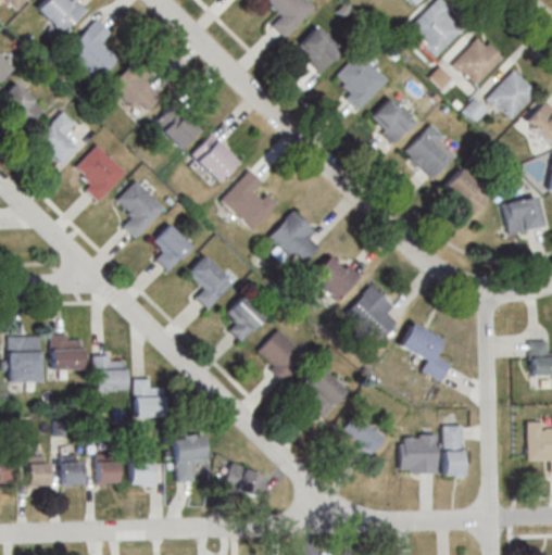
[(7,0),(17,10),(26,0),(7,0)]
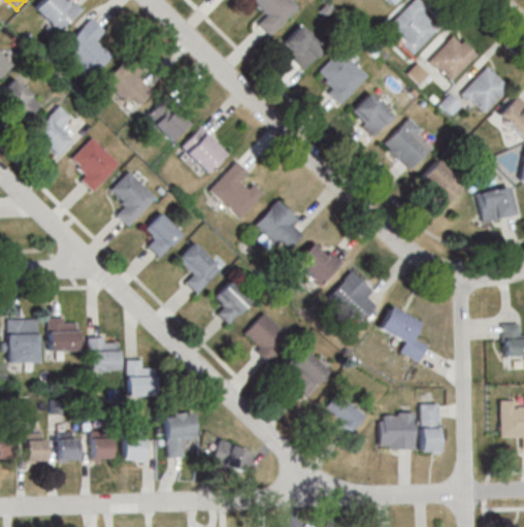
[(69,0),(38,0),(33,6),(61,33),(82,11),(69,0)]
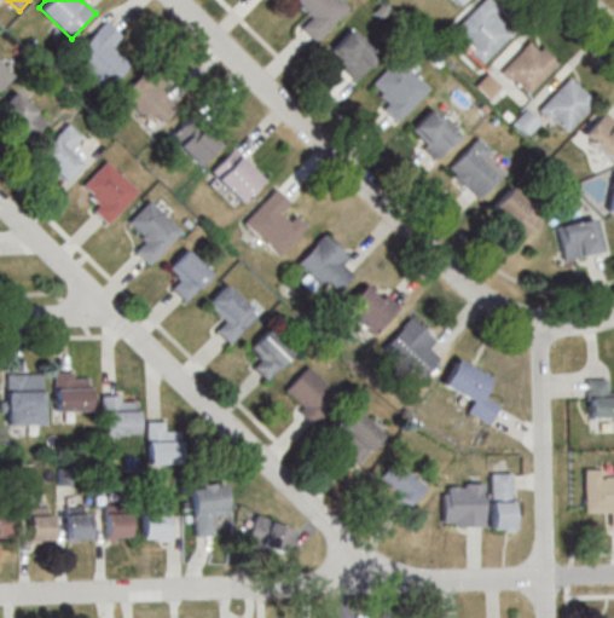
[(341,0),(351,9),(317,44),(303,29),(314,18),(296,0),(341,0)]
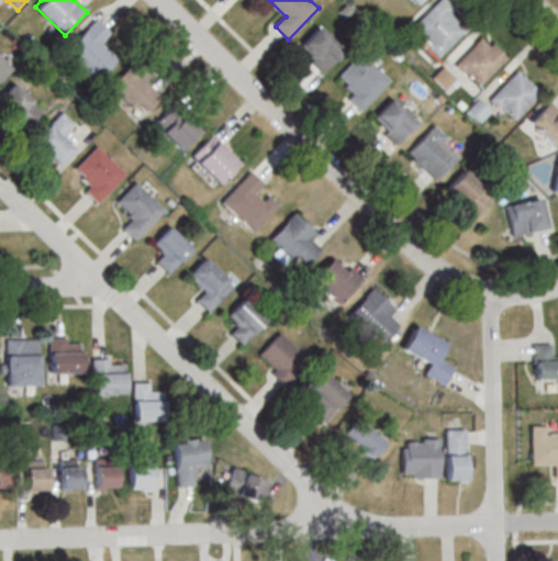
[(448,0),(441,0),(414,27),(444,56),(466,32),(457,24),(460,22),(453,14),(457,9),(448,0)]
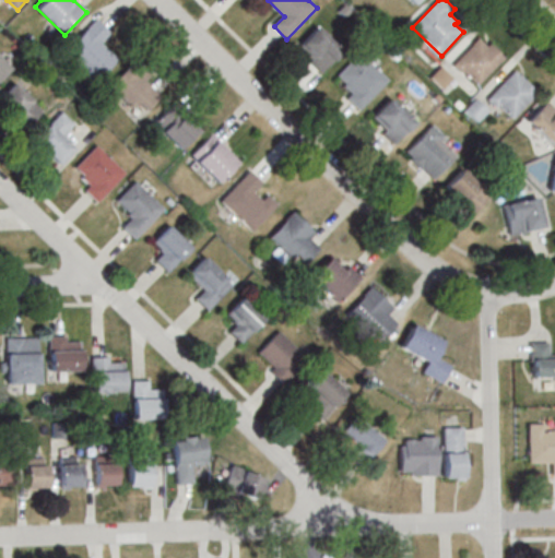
[(98,19),(66,52),(80,64),(75,69),(94,85),(119,59),(103,44),(113,33),(98,19)]
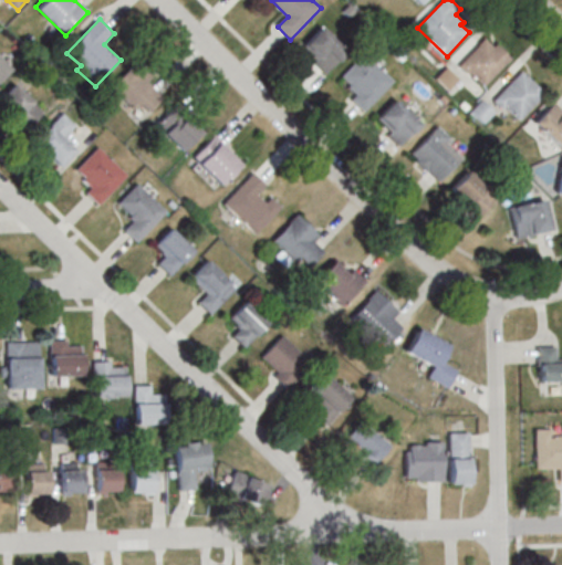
[(322,27),(304,44),(320,59),(316,63),(326,74),(347,52),(322,27)]
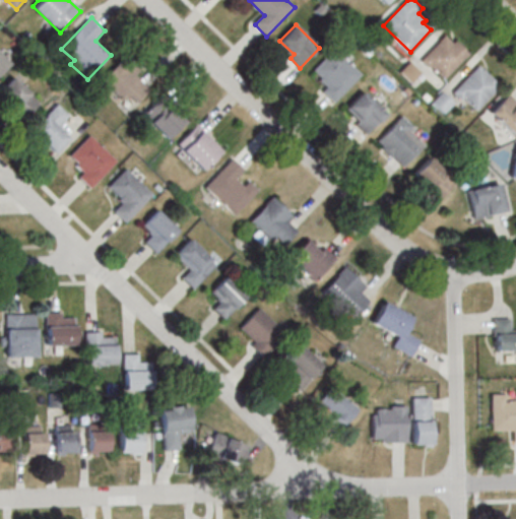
[(446,36),(426,57),(453,83),(473,62),(446,36)]
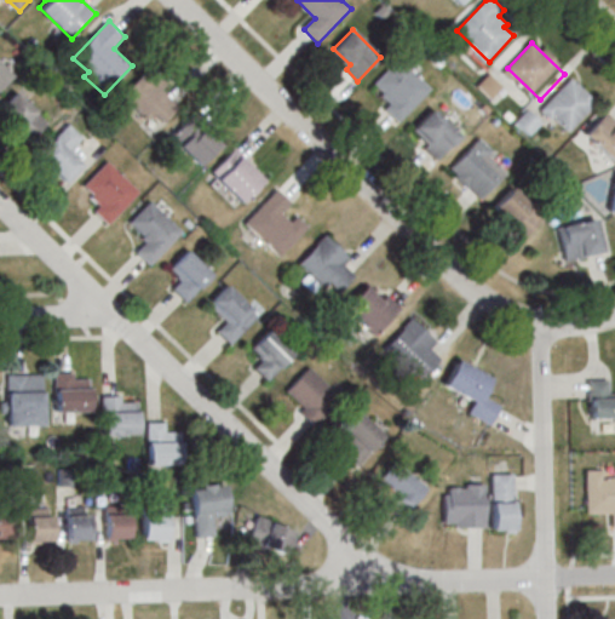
[(432,90),(400,124),(386,110),(392,104),(383,96),(385,93),(375,84),(404,55),(417,67),(413,70),(432,90)]
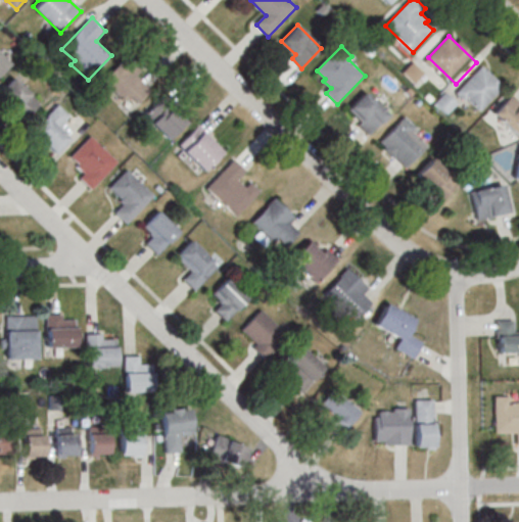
[(0,52),(0,79),(13,65),(0,52)]
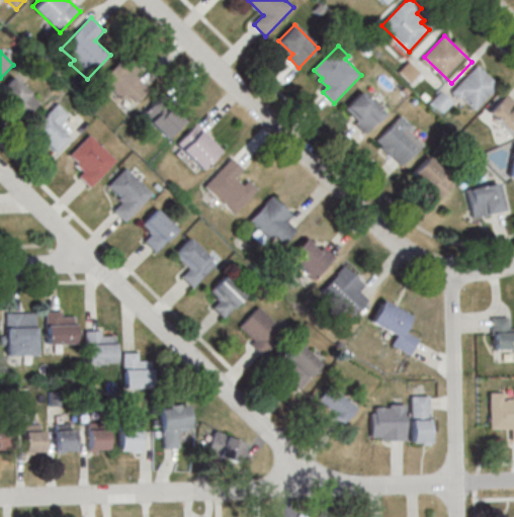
[(129,56),(101,84),(130,110),(150,89),(136,76),(143,69),(129,56)]
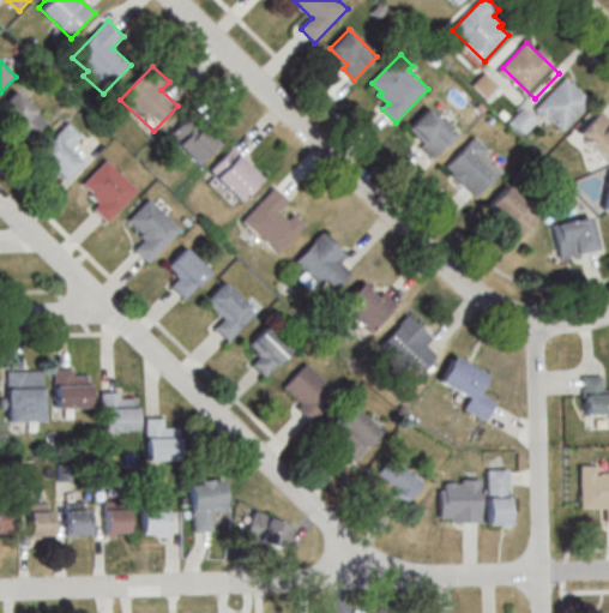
[(538,109),(566,134),(595,103),(568,78),(538,109)]
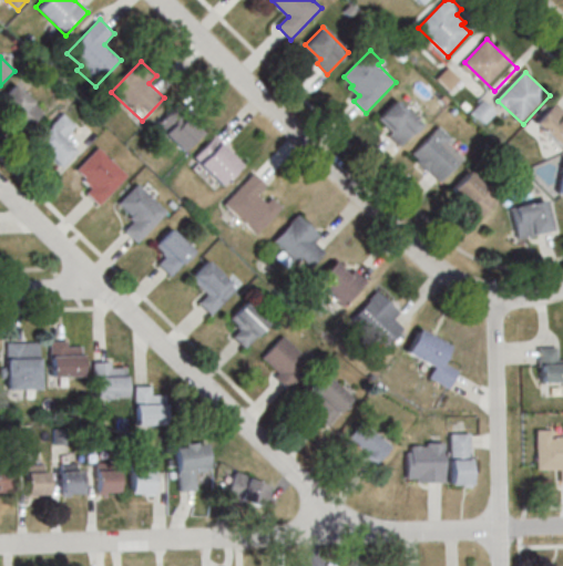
[(0,104),(0,106),(28,132),(47,111),(18,85),(0,104)]
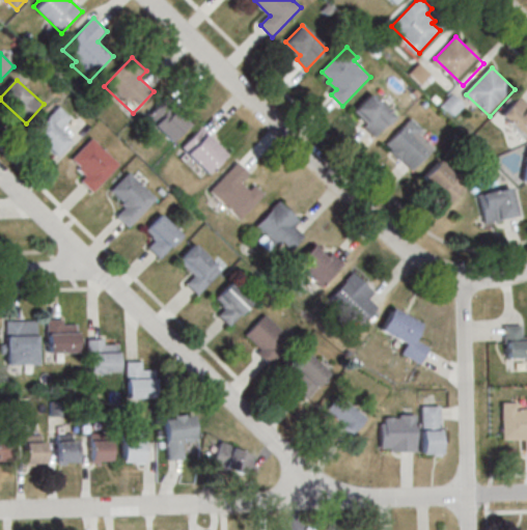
[(371,93),(351,115),(379,142),(399,120),(371,93)]
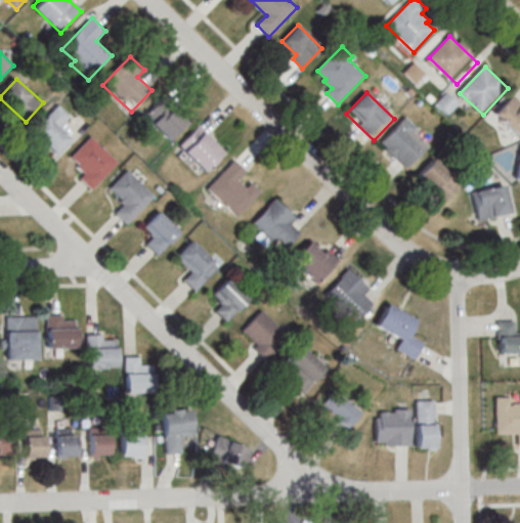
[(168,93),(145,117),(170,141),(188,123),(174,109),(178,103),(168,93)]
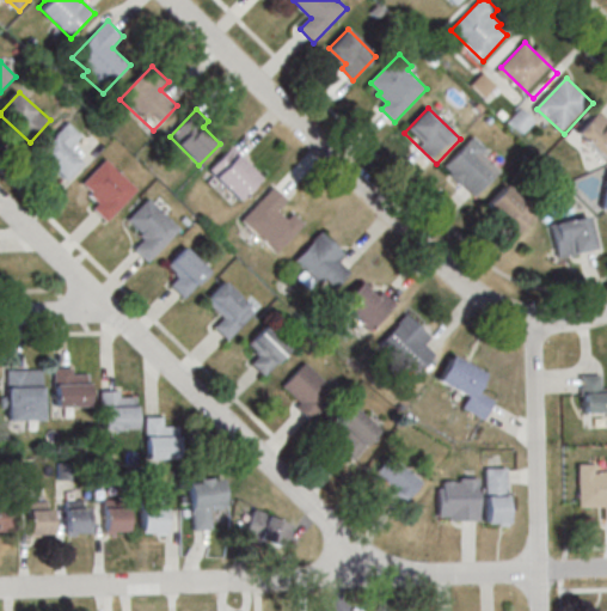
[(526,134),(539,122),(525,109),(513,121),(526,134)]
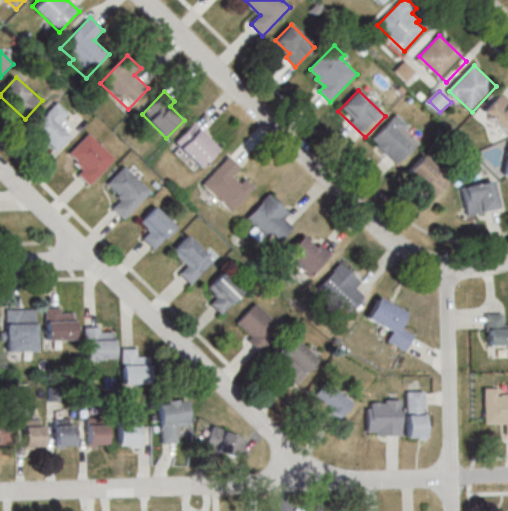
[(507,98),(504,95),(486,113),(507,133),(507,98)]
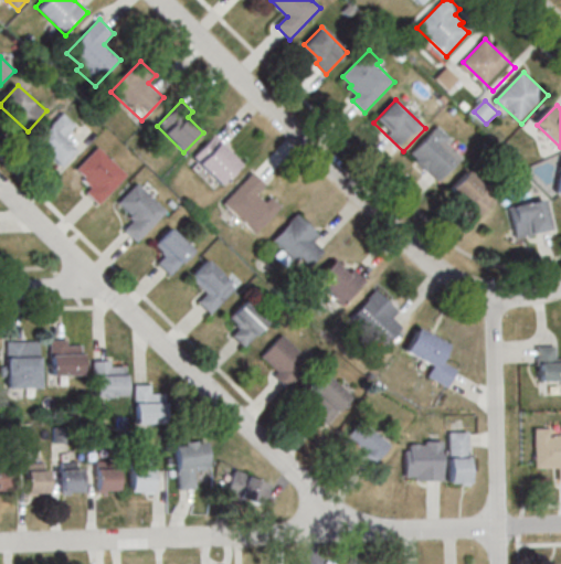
[(63,113),(33,144),(59,169),(76,150),(66,140),(78,128),(63,113)]
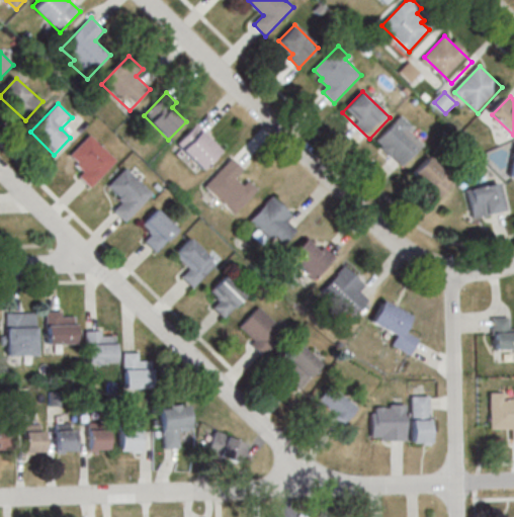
[(402,115),(376,141),(404,167),(425,145),(410,131),(413,126),(402,115)]
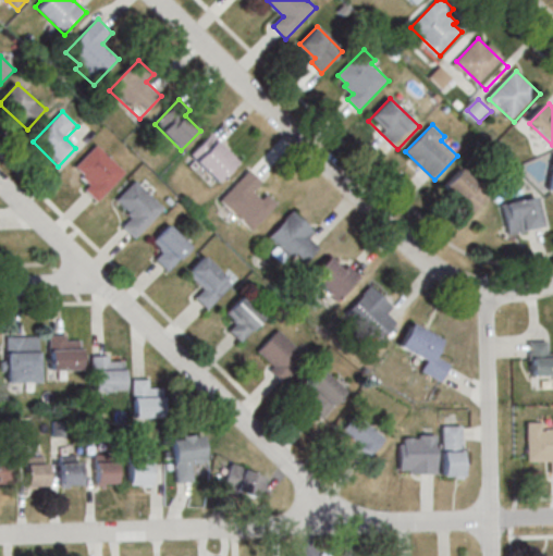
[(212,134),(191,156),(220,184),(242,162),(212,134)]
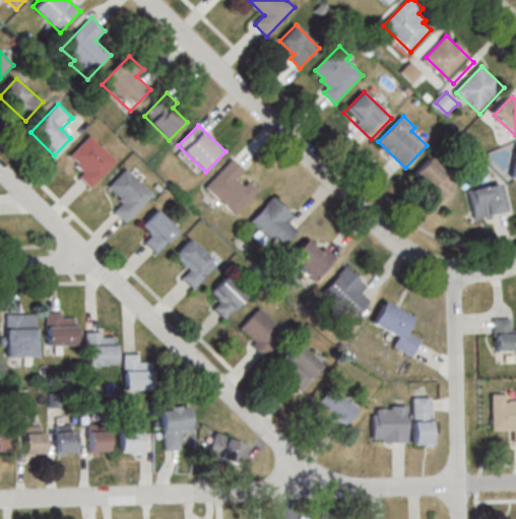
[(92,135),(74,153),(89,170),(81,179),(91,190),(120,161),(92,135)]
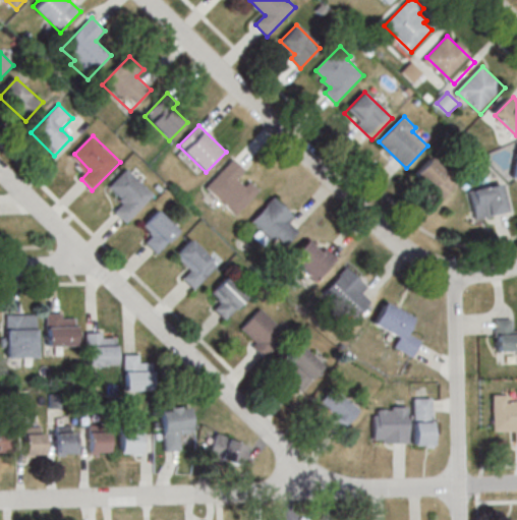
[(432,159),(411,179),(439,206),(459,185),(432,159)]
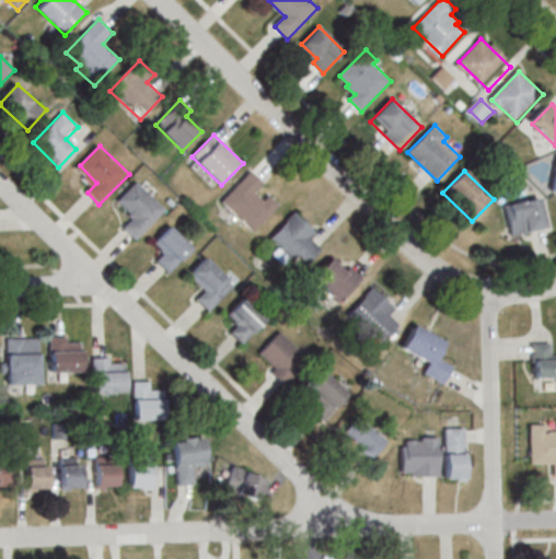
[(252,172),(222,202),(254,234),(281,206),(270,196),(265,201),(256,194),(265,184),(252,172)]
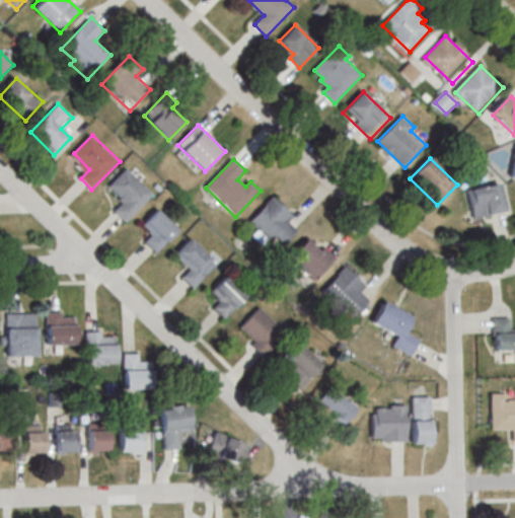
[(128,168),(109,187),(125,203),(116,212),(127,222),(154,195),(128,168)]
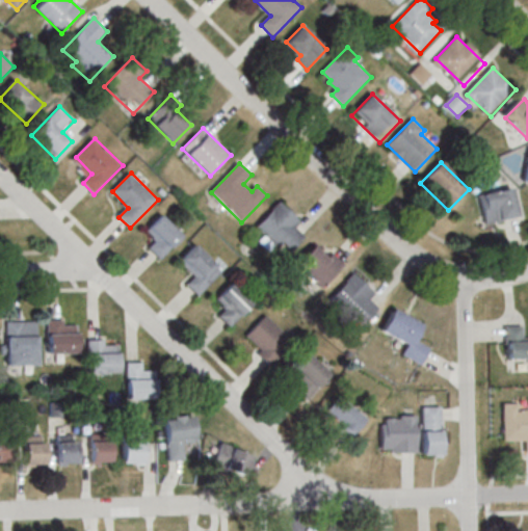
[(516,189),(482,195),(487,223),(521,217),(516,189)]
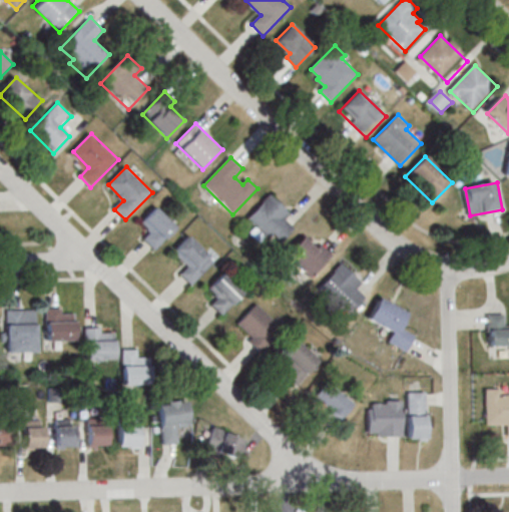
[(272,194),(251,215),(278,241),(299,220),(272,194)]
